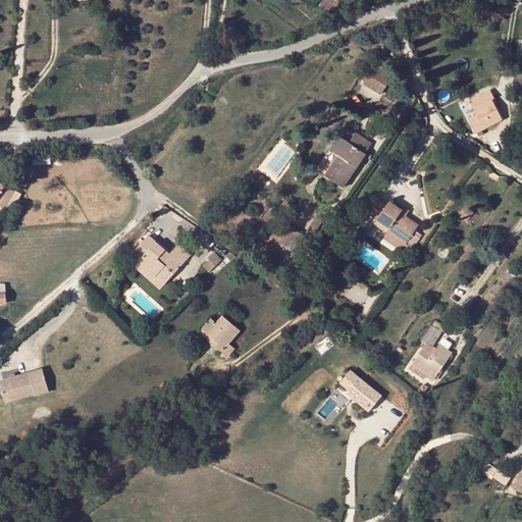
[(373,67),(363,83),(379,95),(390,79),(373,67)]
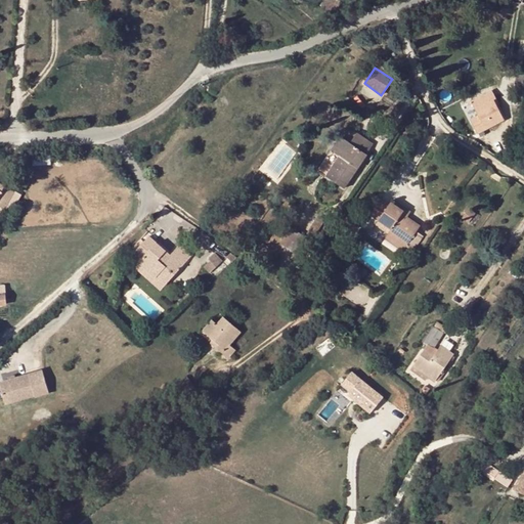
[(492,90),(471,101),(479,116),(477,117),(484,131),(505,121),(494,100),(496,98),(492,90)]
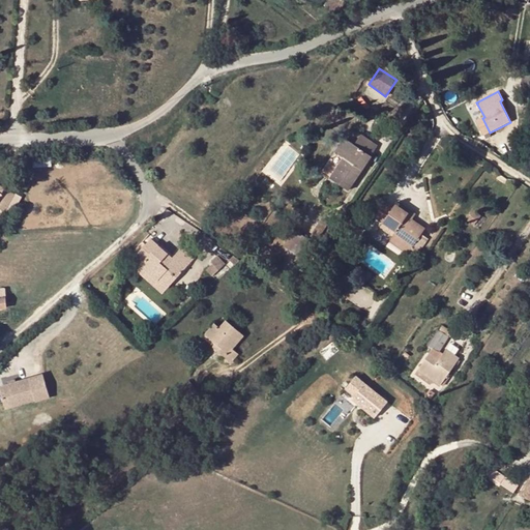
[(483,136),(490,133),(482,118),(476,121),(483,136)]
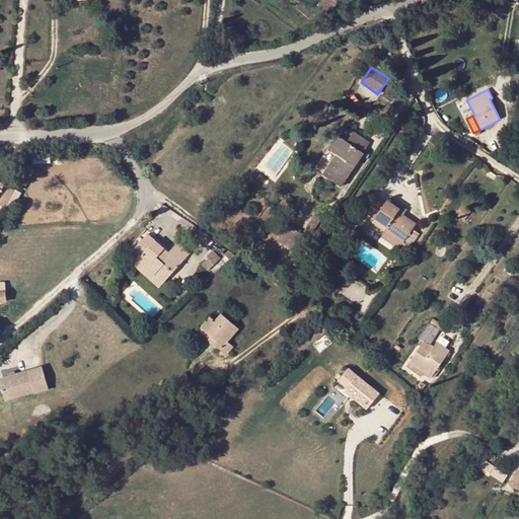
[(354,133),(348,143),(364,154),(371,144),(354,133)]
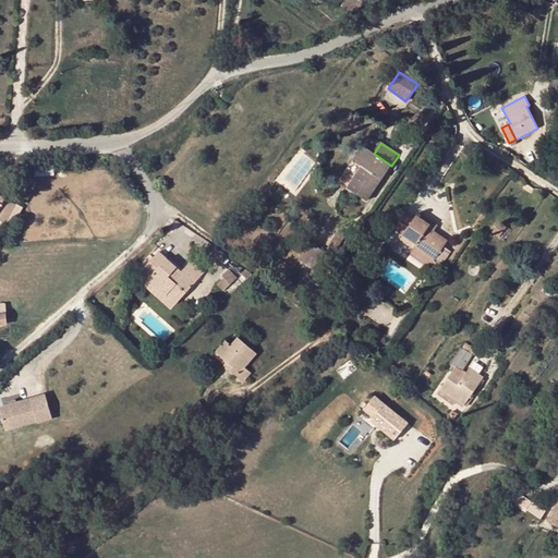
[(362,146),(352,161),(361,167),(347,186),(367,201),(391,166),(374,154),(362,146)]
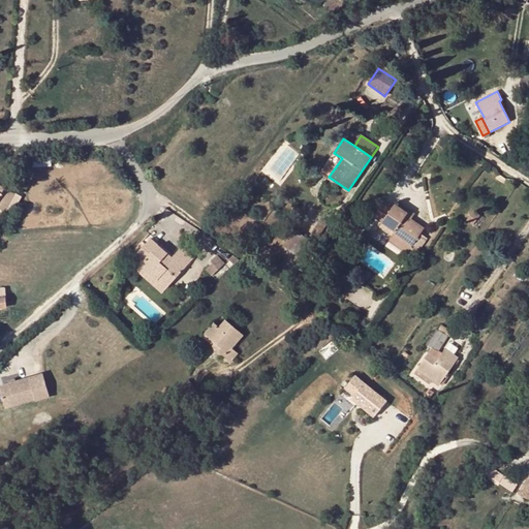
[(0,208),(5,212),(14,194),(0,185),(0,208)]
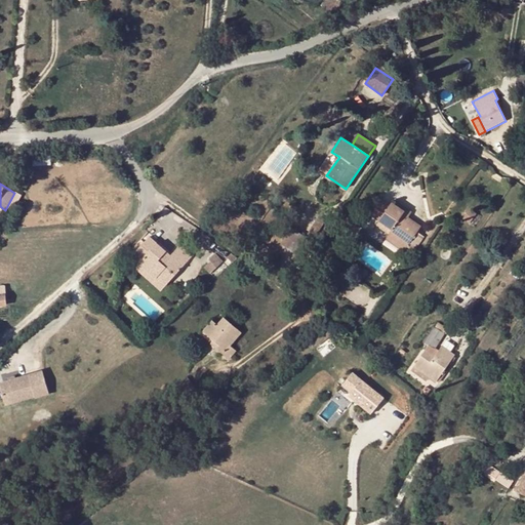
[(393,230),(389,235),(407,248),(417,232),(421,227),(409,217),(403,213),(405,210),(400,207),(392,202),(391,205),(381,199),(371,215),(393,230)]
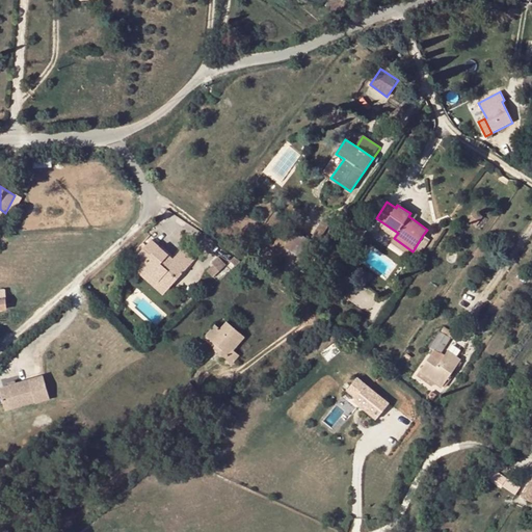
[(407,208),(405,210),(410,213),(408,216),(415,220),(418,215),(407,208)]
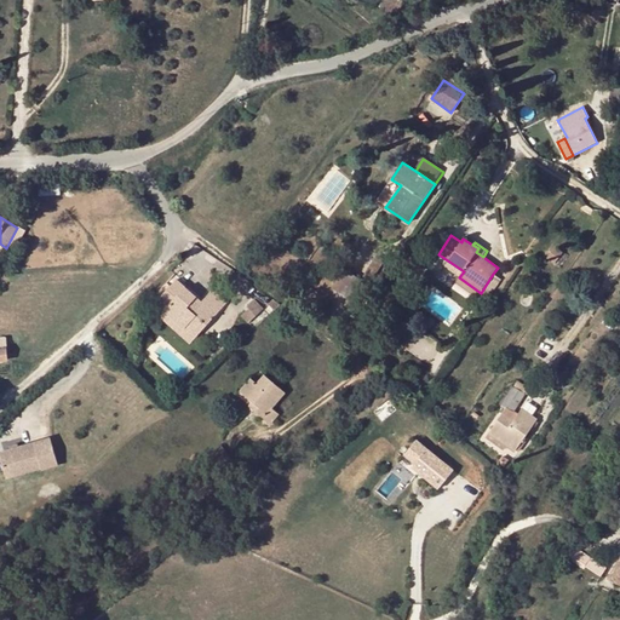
[(563,253),(556,247),(547,259),(555,264),(563,253)]
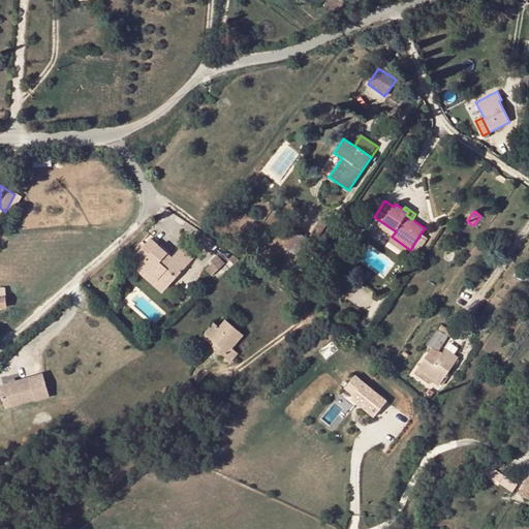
[(298,255),(309,240),(297,230),(285,245),(298,255)]
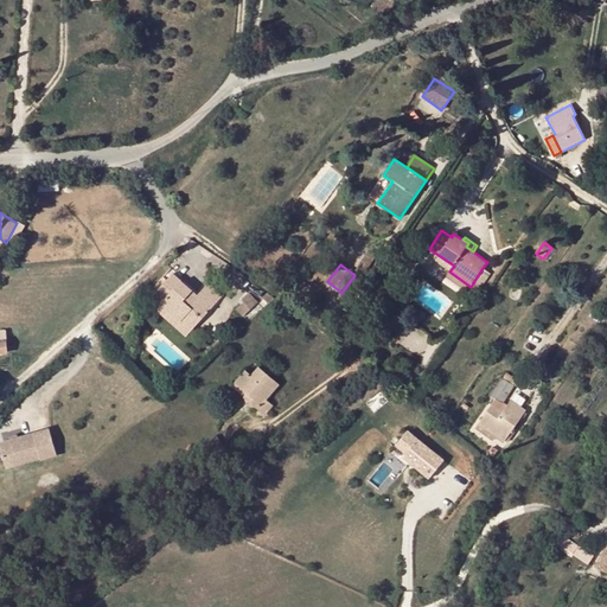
[(483,268),(471,287),(478,292),(491,274),(483,268)]
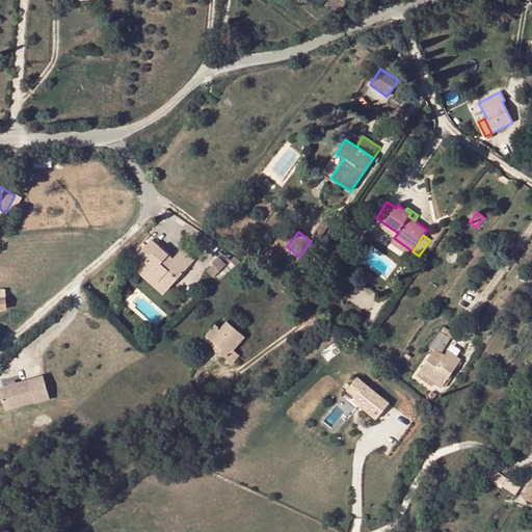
[(409,256),(413,251),(394,238),(391,243),(409,256)]
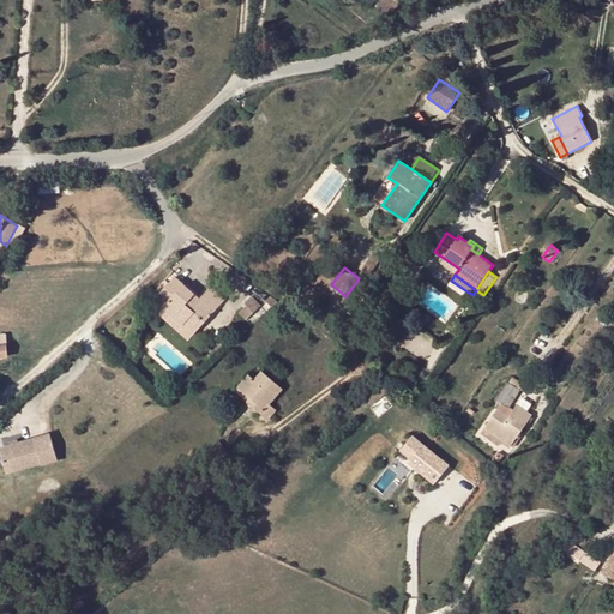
[(167,306),(164,309),(186,327),(188,324),(197,332),(224,301),(209,288),(199,299),(175,278),(157,298),(167,306)]
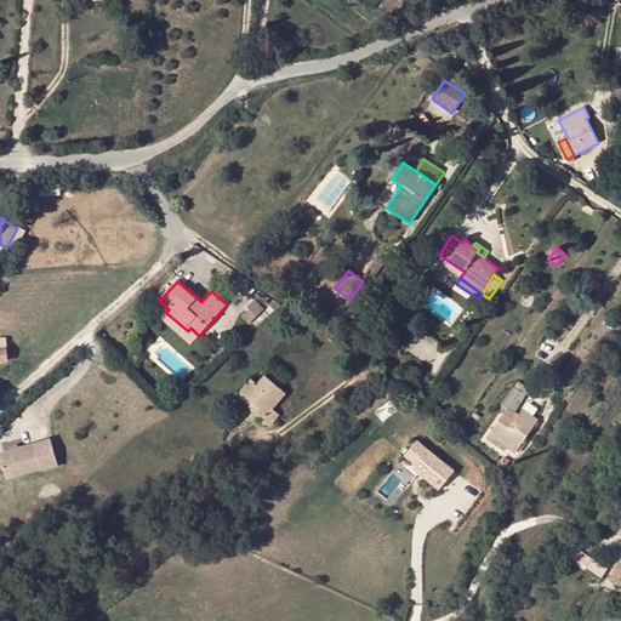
[(254,302),(245,309),(248,312),(256,319),(263,311),(254,302)]
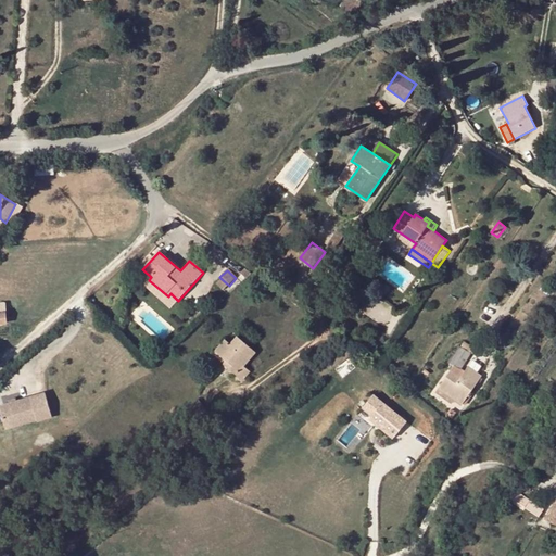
[(229,286),(222,279),(216,286),(223,292),(229,286)]
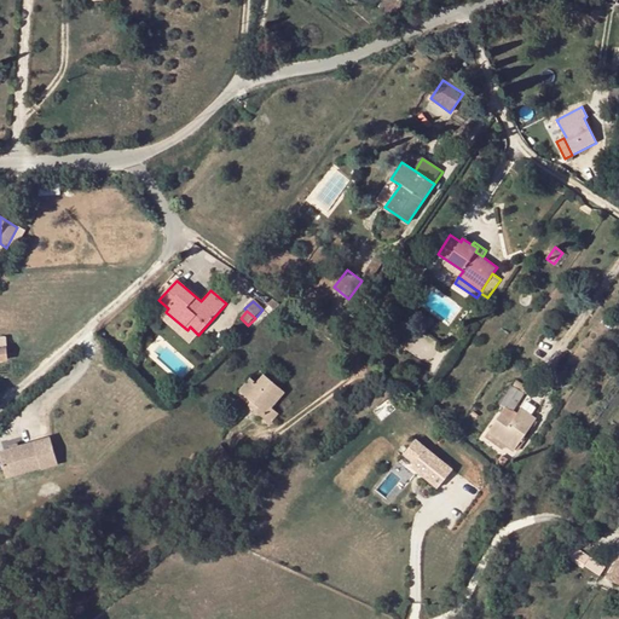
[(166,312),(161,317),(191,343),(198,335),(190,327),(187,330),(166,312)]
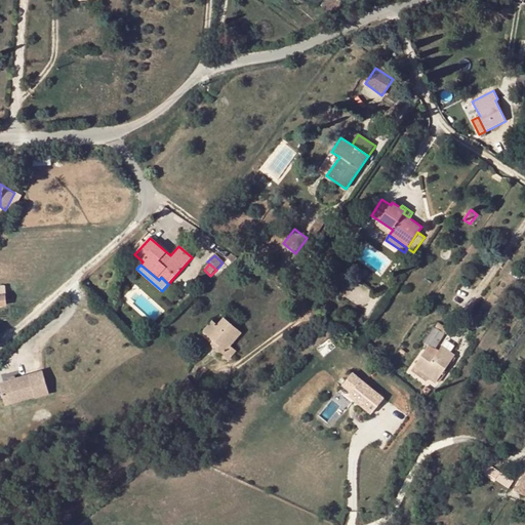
[(214,347),(230,360),(236,352),(230,347),(242,333),(224,318),(217,325),(208,336),(213,341),(217,345),(214,347)]
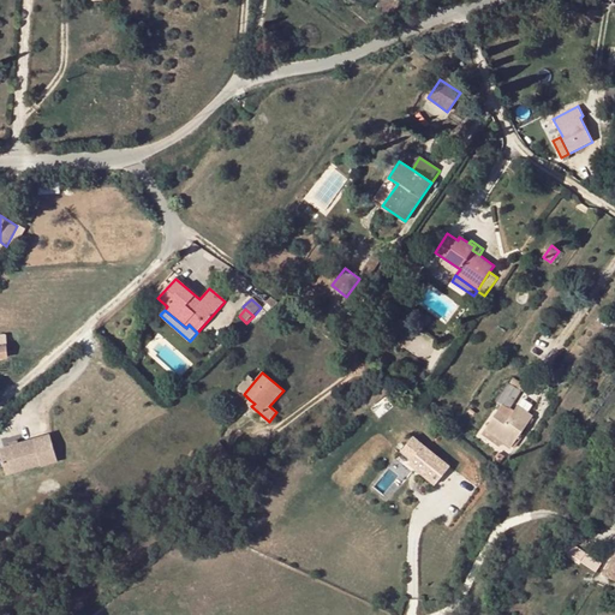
[(244,394),(255,381),(249,375),(238,388),(244,394)]
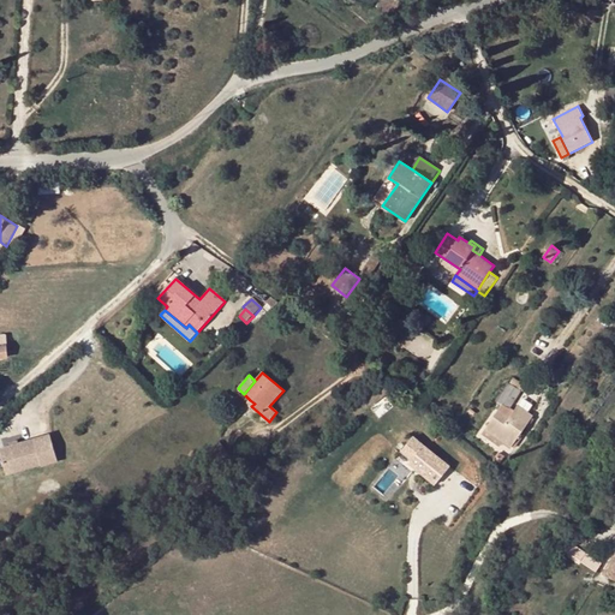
[(513,380),(499,404),(509,410),(521,390),(520,389),(523,386),(513,380)]
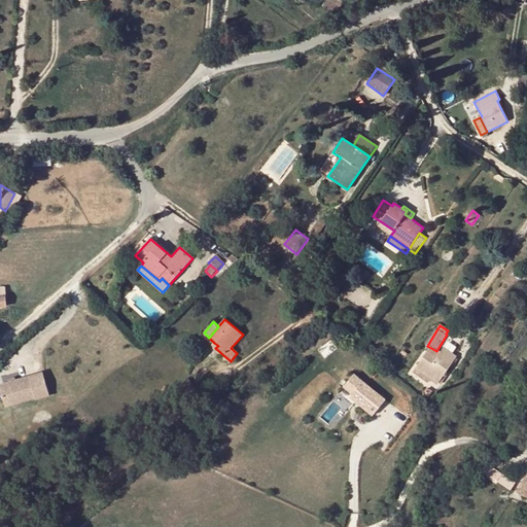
[(427,351),(416,367),(437,383),(456,356),(445,348),(437,358),(427,351)]
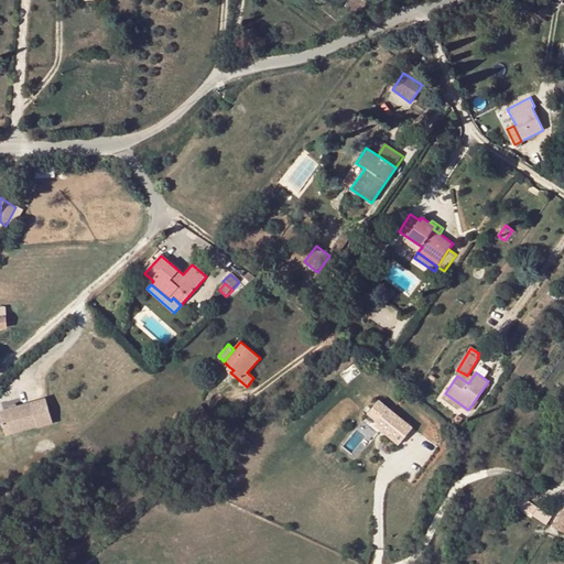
[(34,427),(34,430),(50,425),(43,401),(0,412),(0,426),(2,435),(13,433),(11,424),(32,420),(34,427)]
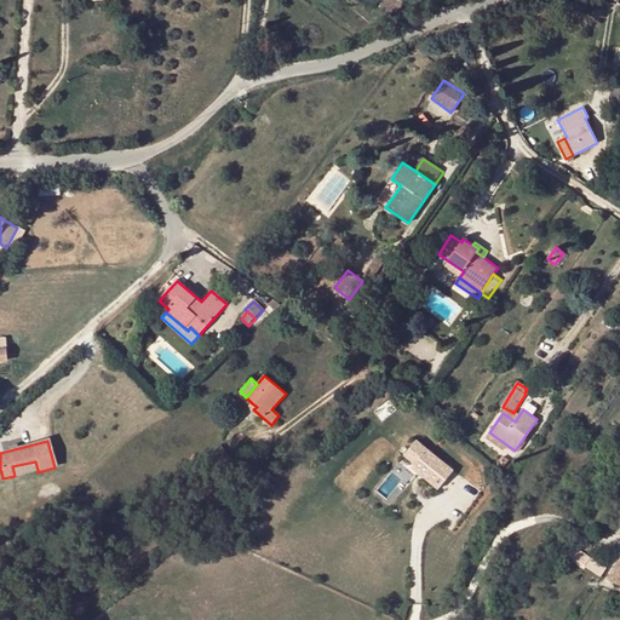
[(454,471),(417,441),(405,455),(415,464),(413,468),(440,489),(454,471)]
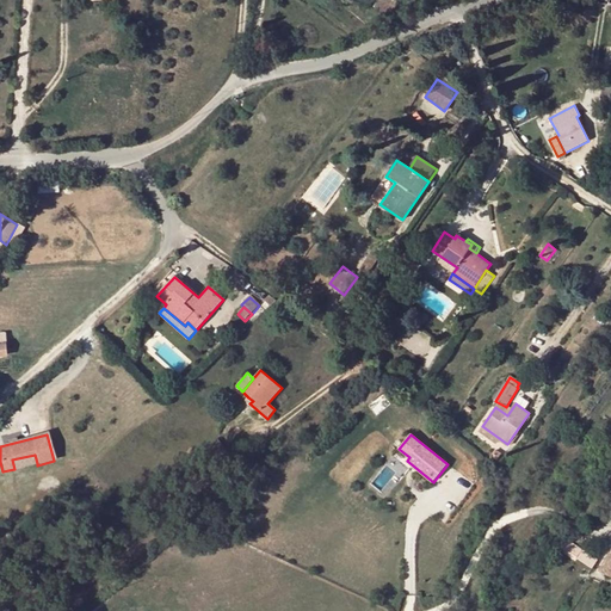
[(214,462),(227,454),(218,442),(204,450),(214,462)]
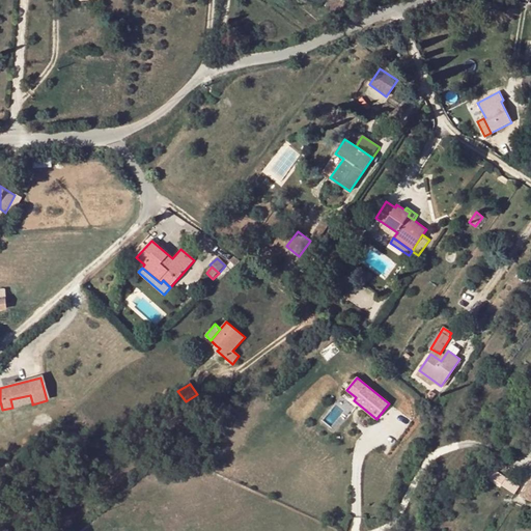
[(10,399),(12,408),(32,402),(30,395),(10,399)]
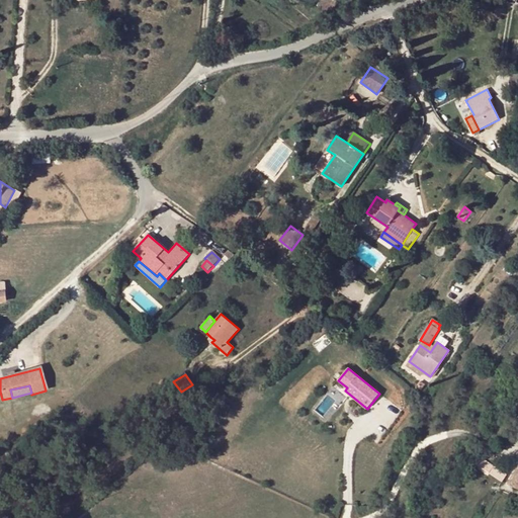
[(506,476),(480,457),(476,463),(502,482),(506,476)]
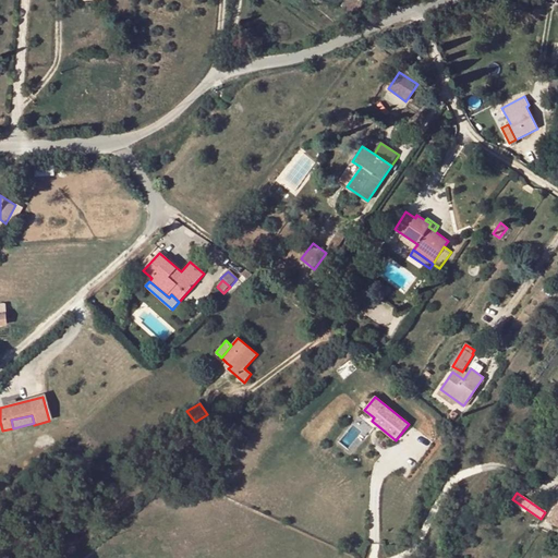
[(557,504),(548,521),(557,525),(557,504)]
